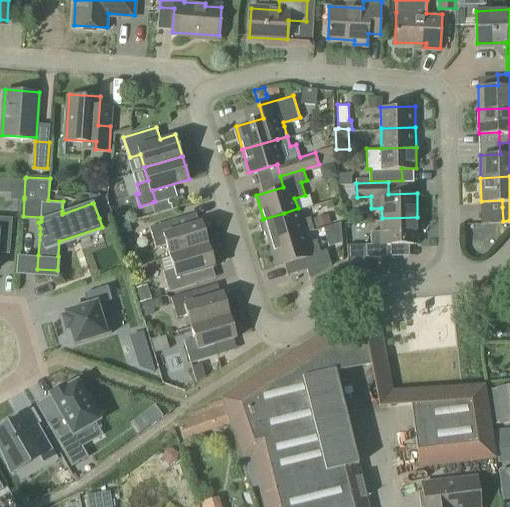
[(155,201),(153,202),(155,211),(173,206),(171,201),(169,202),(168,198),(155,201)]
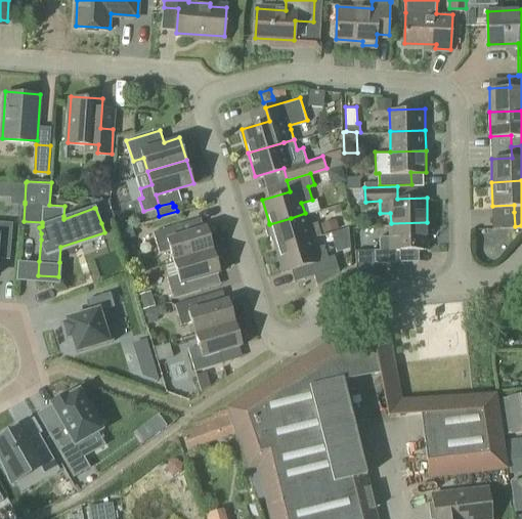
[(269,223),(265,224),(268,234),(272,233),(276,246),(311,235),(311,236),(322,233),(318,220),(308,223),(305,213),(291,218),(269,224),(269,223)]
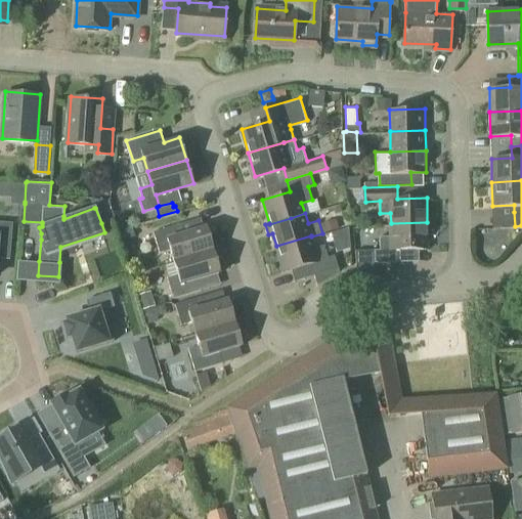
[(337,216),(319,221),(322,231),(340,226),(337,216)]
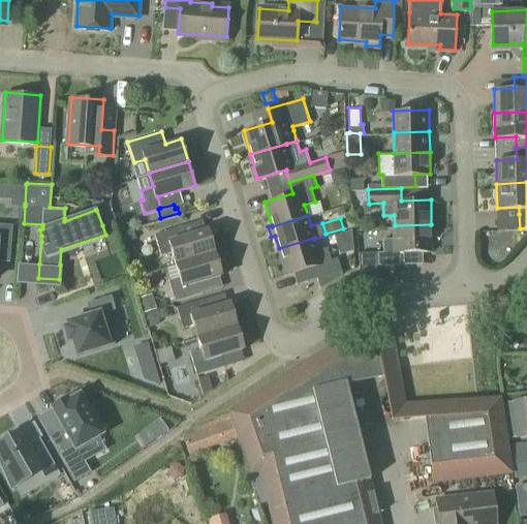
[(0,248),(11,250),(13,223),(0,221),(0,248)]
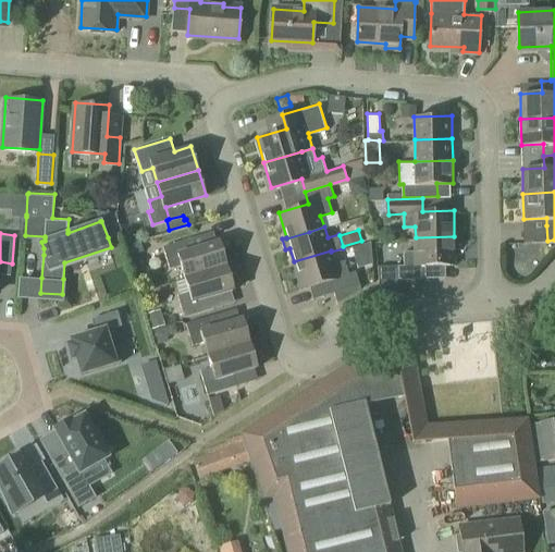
[(186,277),(226,264),(219,240),(196,247),(193,235),(163,244),(170,267),(182,264),(186,277)]
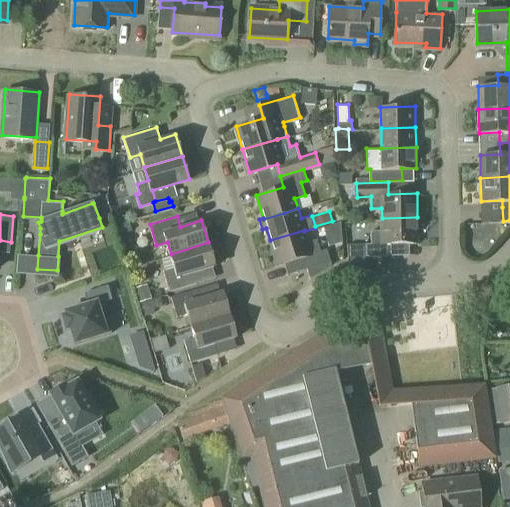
[(417,217),(382,218),(382,229),(371,229),(372,242),(366,242),(366,254),(390,254),(390,242),(418,241),(417,217)]
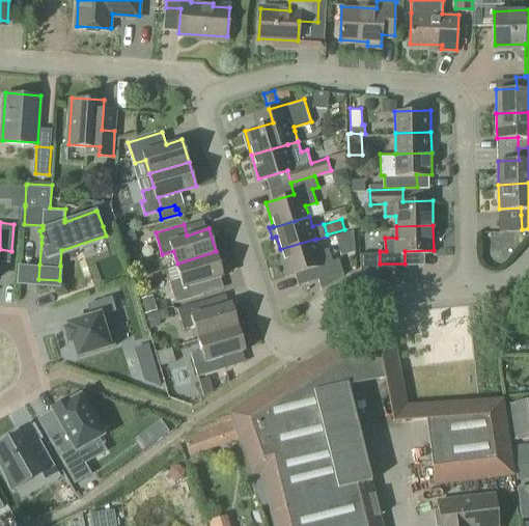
[(124,241),(138,237),(135,228),(121,232),(124,241)]
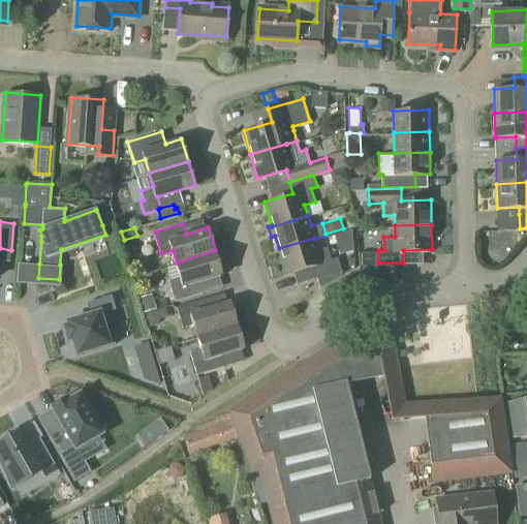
[(279,248),(286,273),(314,265),(318,276),(321,287),(343,273),(342,269),(338,255),(332,257),(328,245),(317,248),(314,239),(314,238),(279,248)]
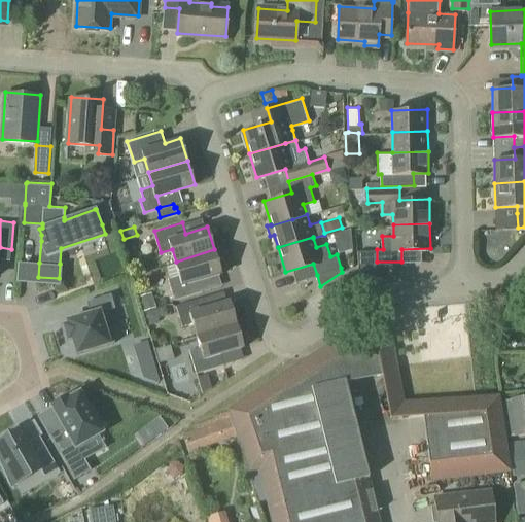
[(214,249),(176,262),(176,263),(168,265),(171,276),(169,277),(175,299),(203,290),(200,279),(221,273),(214,249)]
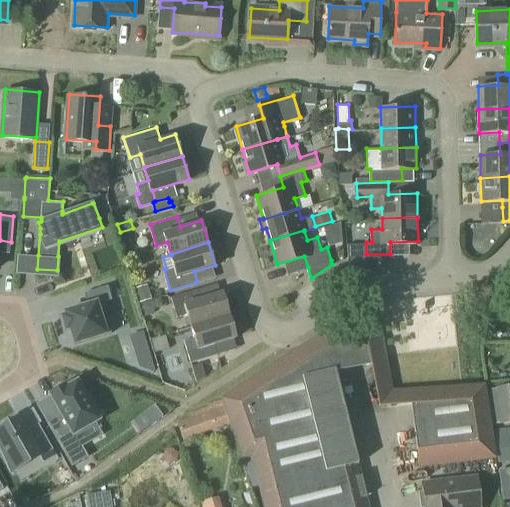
[(148,282),(136,285),(140,300),(152,297),(148,282)]
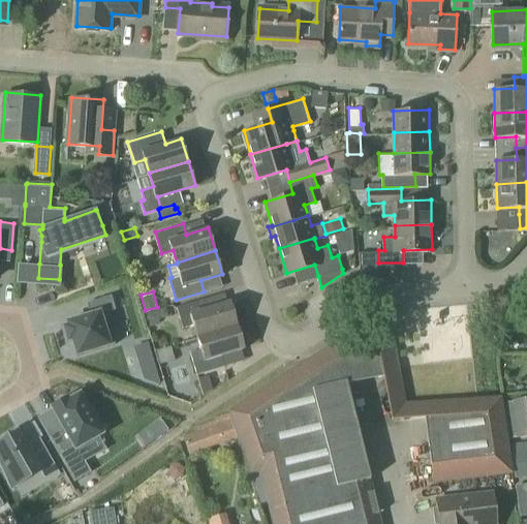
[(68,325),(64,326),(68,339),(72,338),(78,353),(116,342),(106,310),(116,308),(112,294),(87,301),(91,313),(67,321),(68,325)]
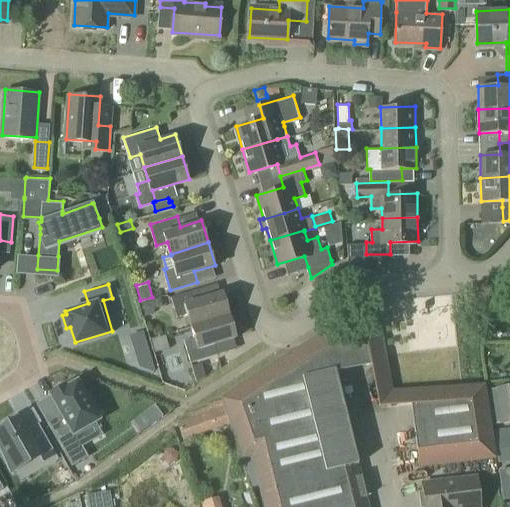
[(192,325),(229,313),(223,291),(202,297),(198,287),(172,295),(178,316),(188,313),(192,325)]
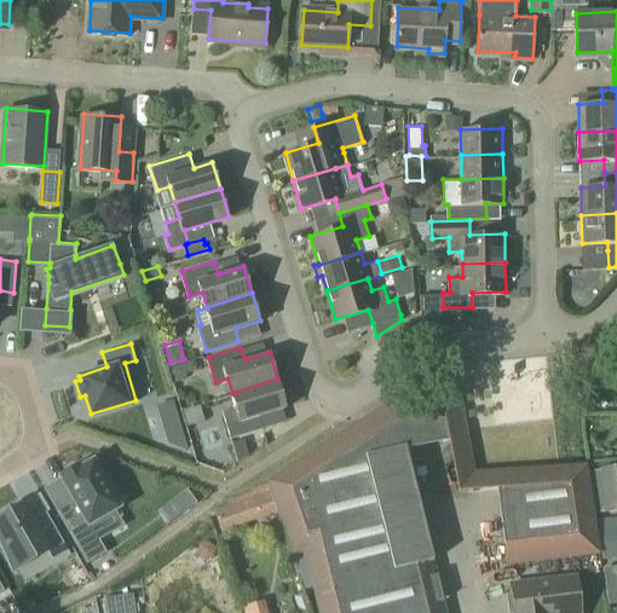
[(185,359),(171,364),(176,380),(185,376),(189,370),(185,359)]
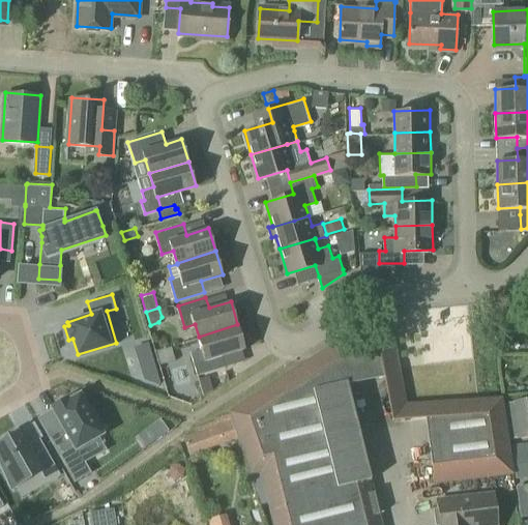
[(237,324),(199,337),(202,347),(192,351),(195,362),(198,374),(226,365),(223,354),(244,348),(237,324)]
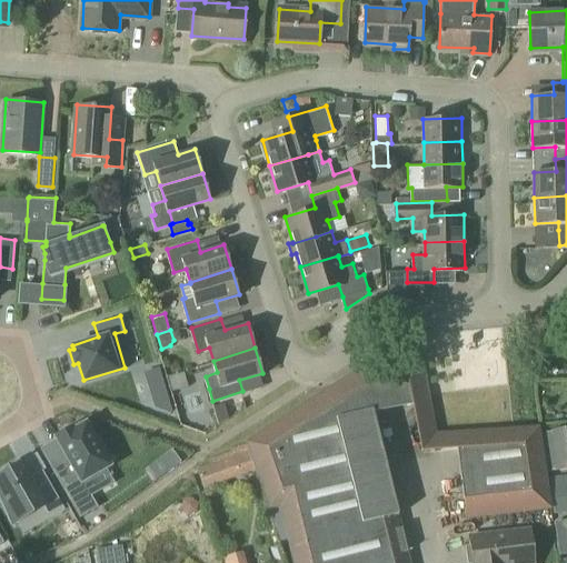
[(410,562),(385,460),(372,411),(430,400),(423,362),(360,367),(307,401),(248,440),(252,463),(255,474),(258,472),(270,508),(281,505),(296,562),(410,562)]
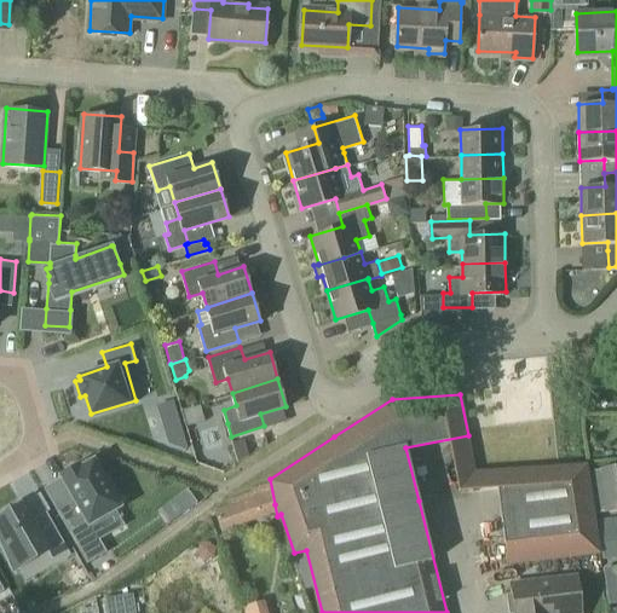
[(166,426),(171,440),(188,445),(180,421),(166,426)]
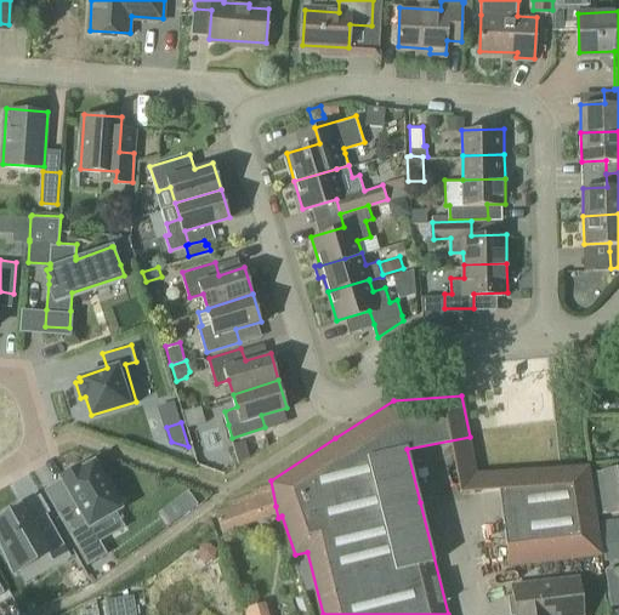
[(239,462),(250,455),(245,438),(233,442),(239,462)]
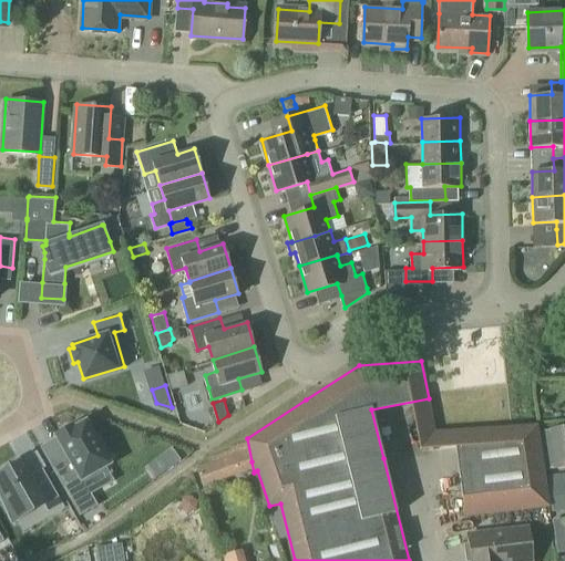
[(388,426),(420,426),(420,407),(388,407),(388,426)]
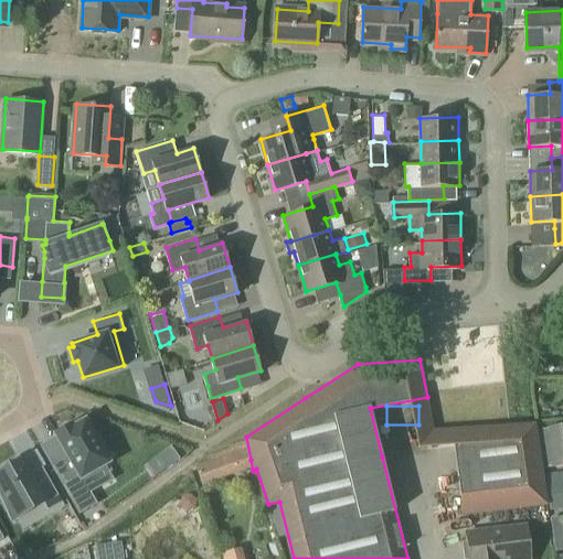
[(83,512),(99,503),(86,477),(114,462),(112,459),(116,457),(105,436),(101,438),(91,419),(77,427),(75,425),(60,432),(72,454),(57,463),(83,512)]
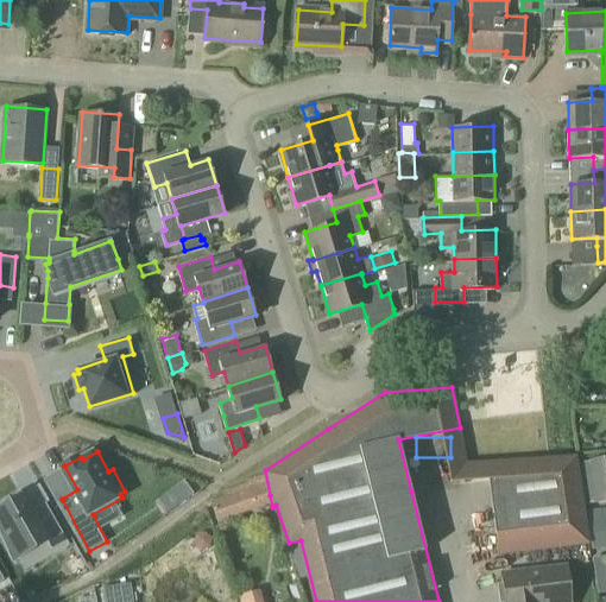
[(587,543),(578,470),(576,455),(486,461),(498,553),(587,543)]
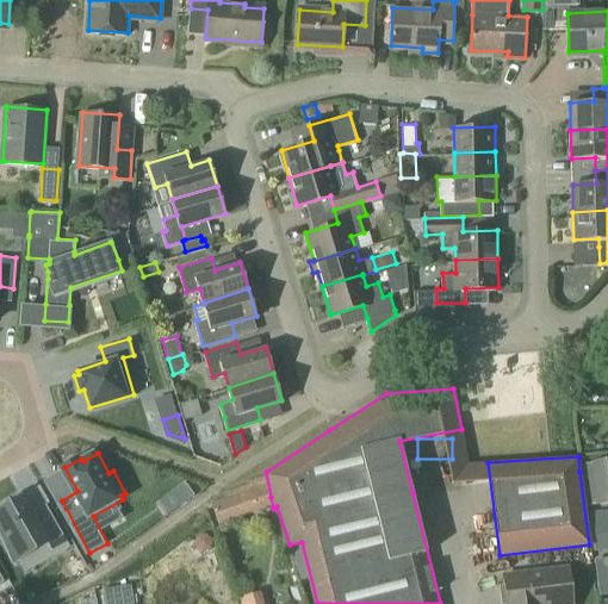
[(596,503),(607,500),(607,456),(591,459),(591,460),(582,461),(588,502),(595,502),(596,503)]
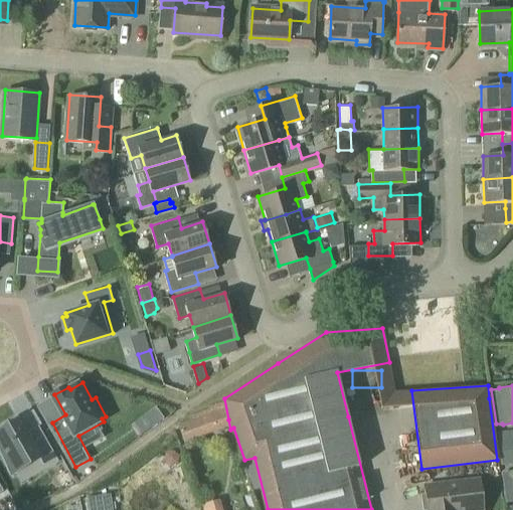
[(148,411),(156,422),(164,416),(156,405),(148,411)]
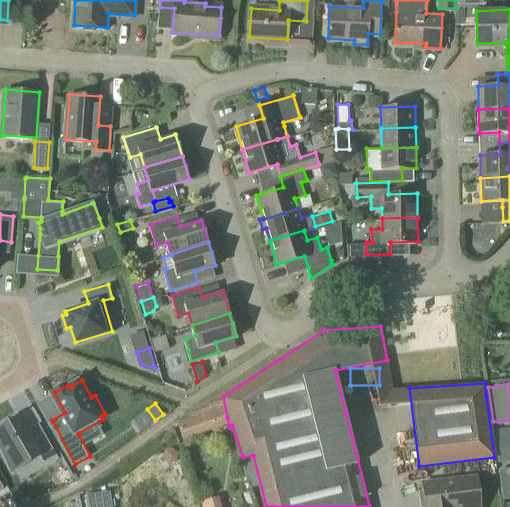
[(18,412),(0,421),(0,438),(16,466),(40,453),(44,459),(56,453),(38,422),(27,428),(18,412)]
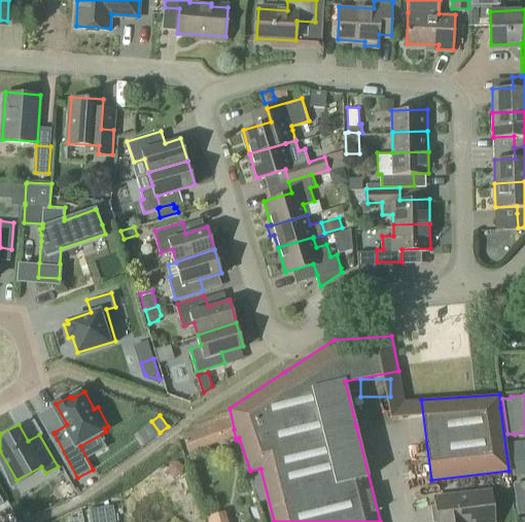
[(168,468),(174,475),(182,472),(183,463),(177,458),(170,460),(168,468)]
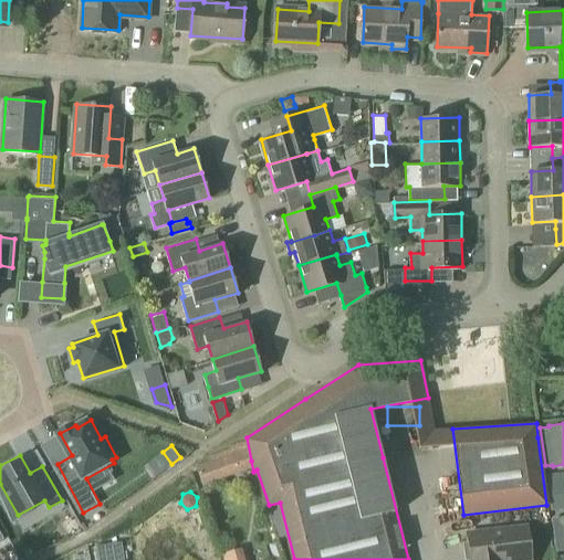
[(563,514),(551,516),(554,538),(563,536),(563,514)]
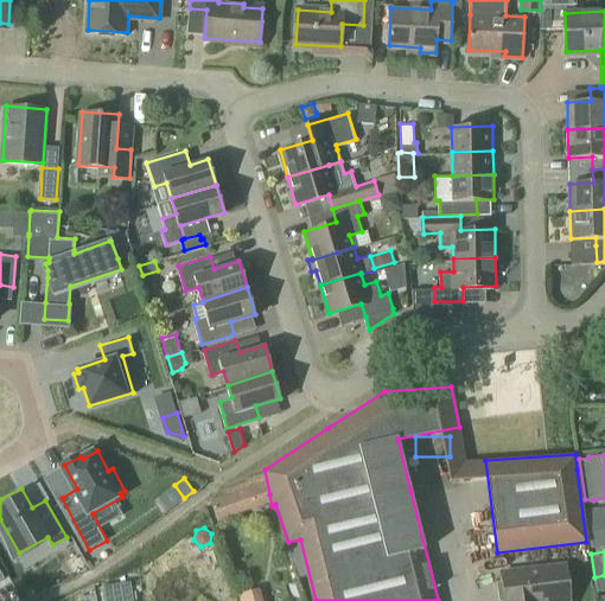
[(503,600),(572,600),(567,560),(500,568),(503,600)]
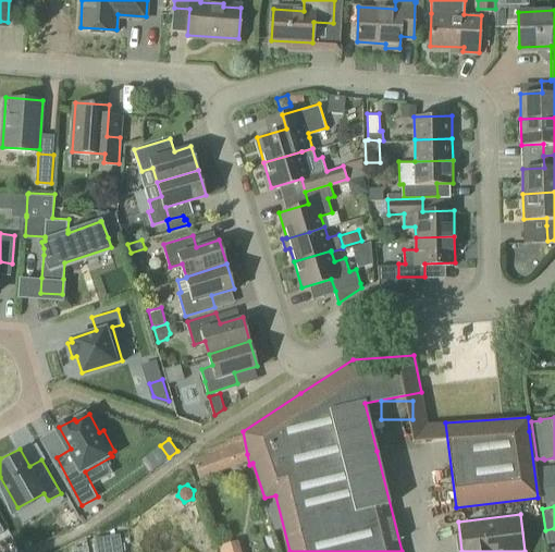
[(96,551),(123,551),(121,531),(95,536),(96,551)]
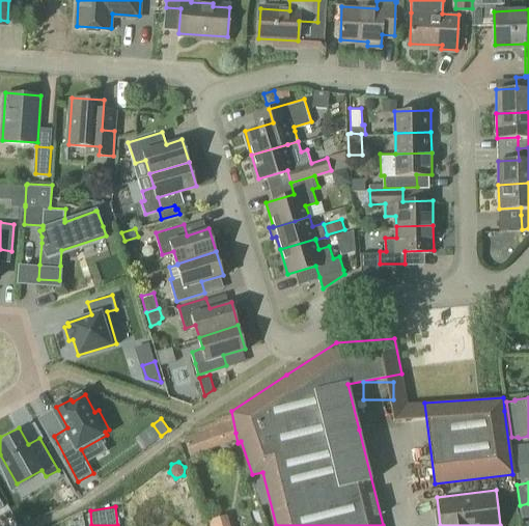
[(229,525),(226,514),(209,519),(211,525),(229,525)]
